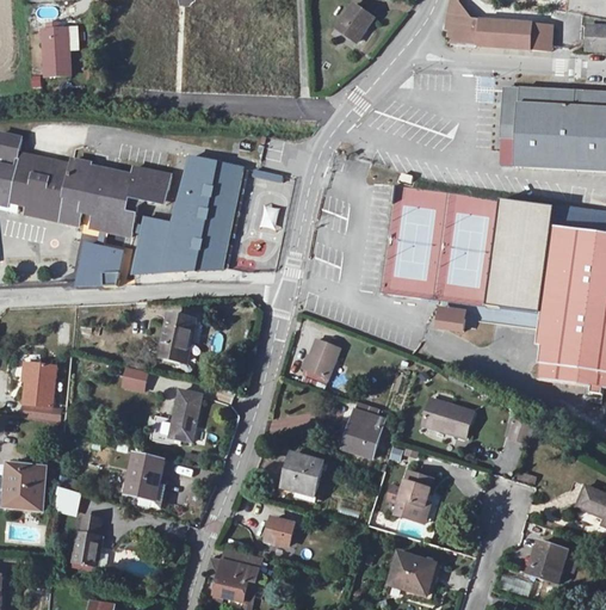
[(447,0),(441,30),(446,31),(450,32),(456,0),(447,0)]
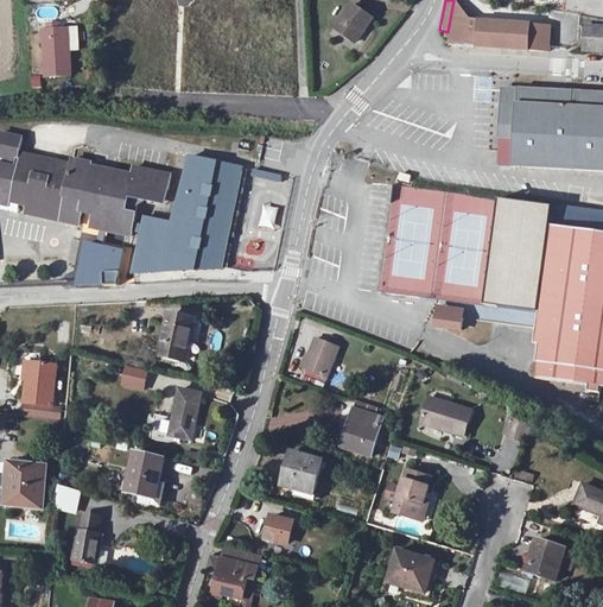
[(468,21),(452,4),(448,32),(451,32),(452,30),(455,24),(459,21),(465,21),(468,21)]
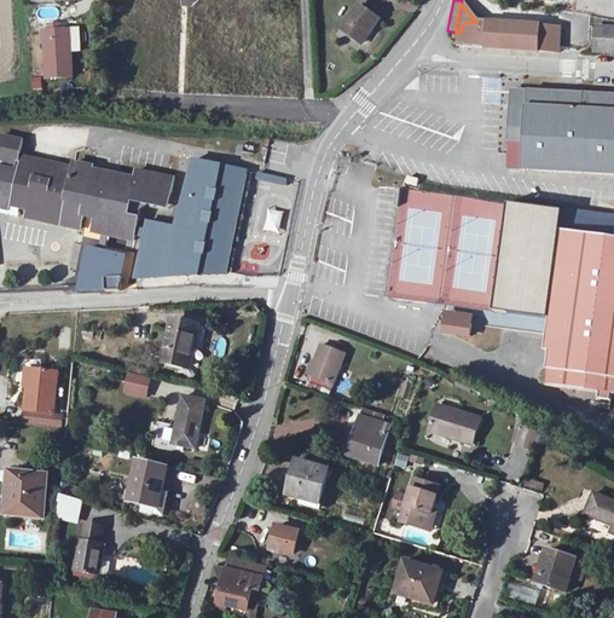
[(375,18),(355,5),(337,29),(358,42),(375,18)]
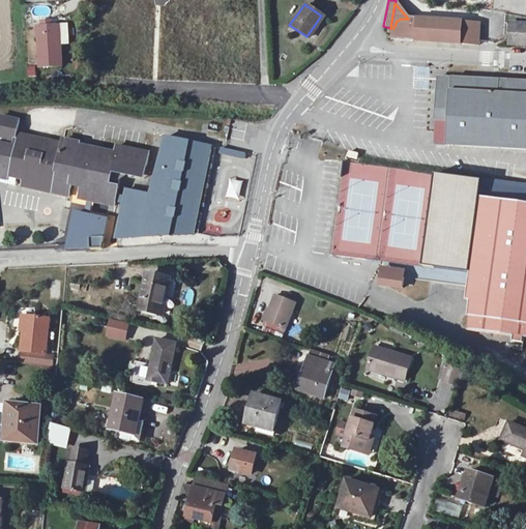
[(390,28),(387,27),(386,30),(389,34),(389,39),(470,47),(474,40),(476,25),(413,19),(413,22),(408,21),(408,19),(406,19),(401,19),(397,21),(395,26),(393,28),(390,28)]
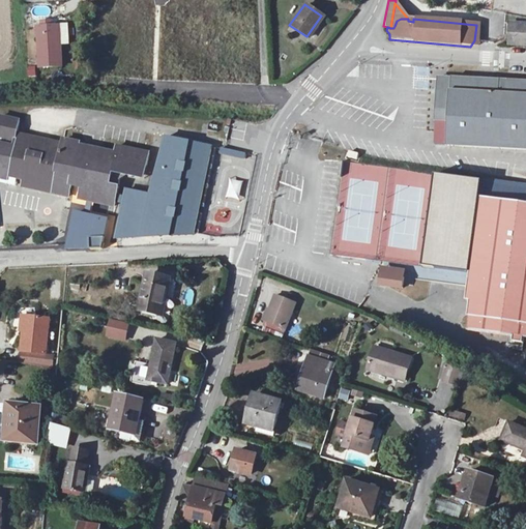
[(525,46),(525,21),(507,21),(506,46),(525,46)]
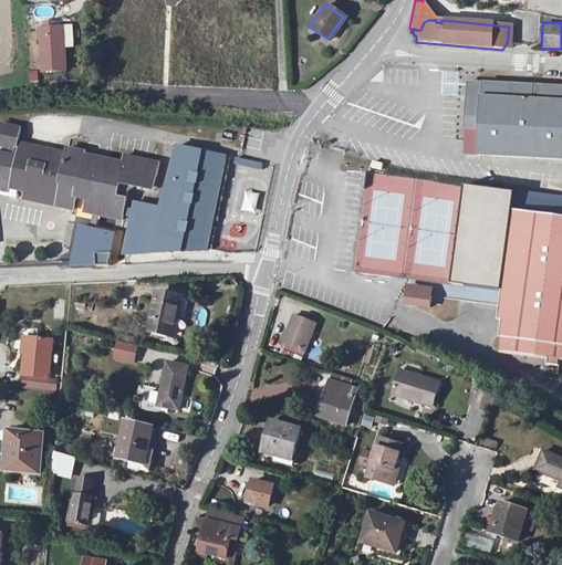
[(68,27),(60,28),(61,48),(70,46),(68,27)]
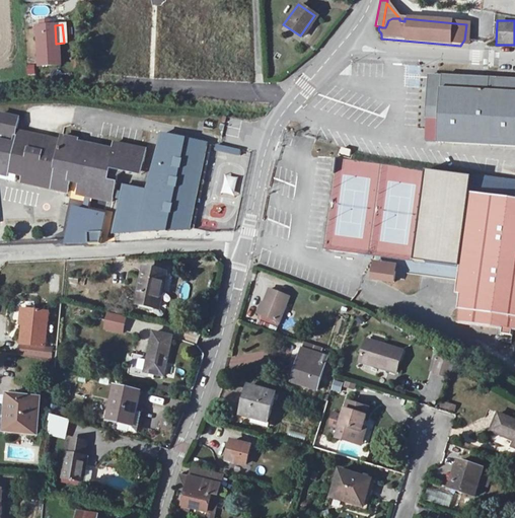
[(47,25),(38,26),(33,26),(35,66),(58,65),(56,44),(55,25),(47,25)]
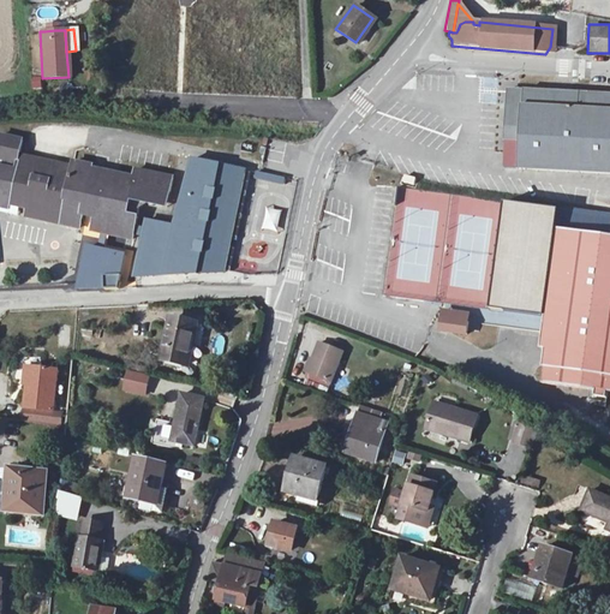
[(609,91),(503,88),(500,167),(521,168),(521,171),(532,172),(537,172),(609,174),(609,91)]
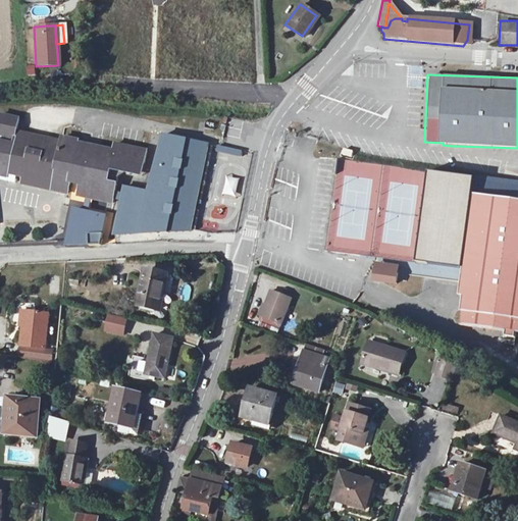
[(19,183),(67,194),(70,181),(80,184),(78,194),(112,203),(118,180),(111,178),(112,172),(57,161),(60,138),(17,128),(19,116),(0,112),(0,178),(14,183),(16,175),(20,176),(19,183)]
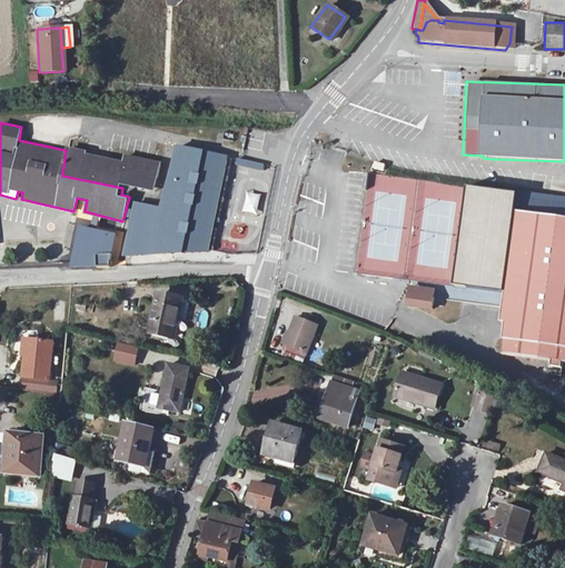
[(159,205),(134,199),(121,253),(208,250),(228,156),(228,152),(172,141),(159,205)]
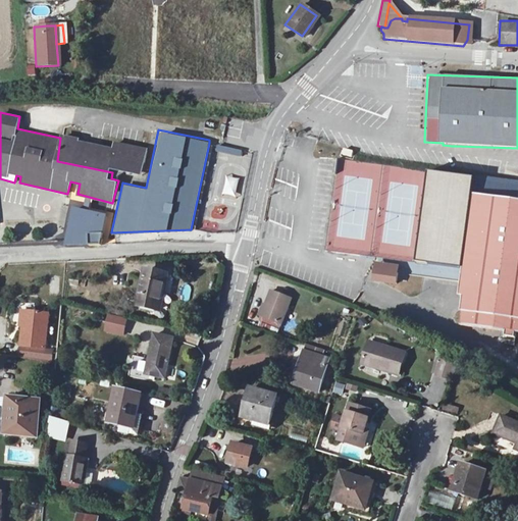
[(79,137),(60,134),(60,138),(57,161),(112,172),(113,167),(143,173),(148,147),(114,141),(113,148),(78,141),(79,137)]
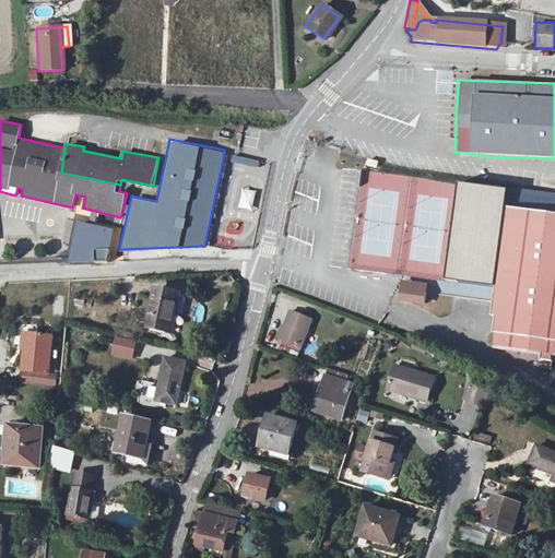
[(505,189),(455,182),(440,281),(441,282),(489,288),(505,189)]
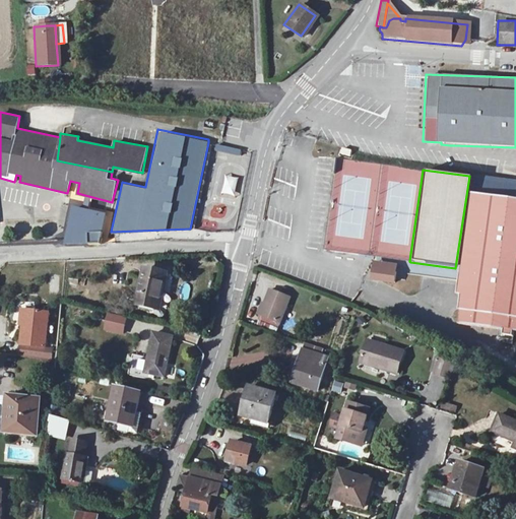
[(233,196),(235,178),(222,177),(219,195),(233,196)]
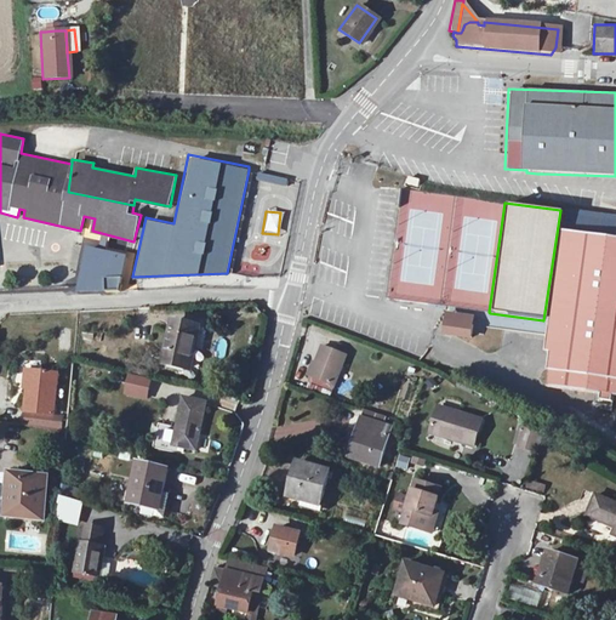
[(615,234),(565,227),(545,353),(549,354),(545,386),(593,393),(592,402),(606,403),(608,392),(615,393),(615,234)]
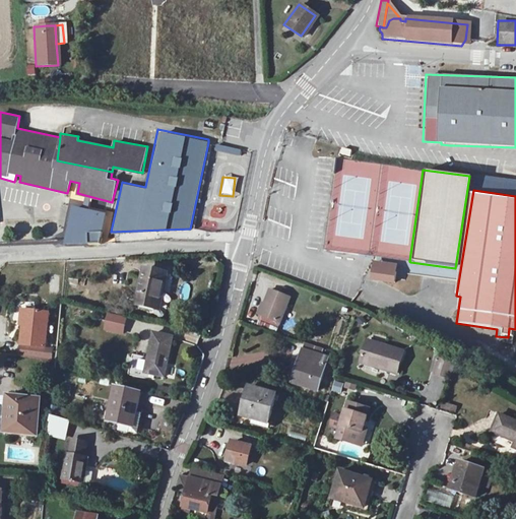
[(394,263),(369,259),(366,279),(391,283),(394,263)]
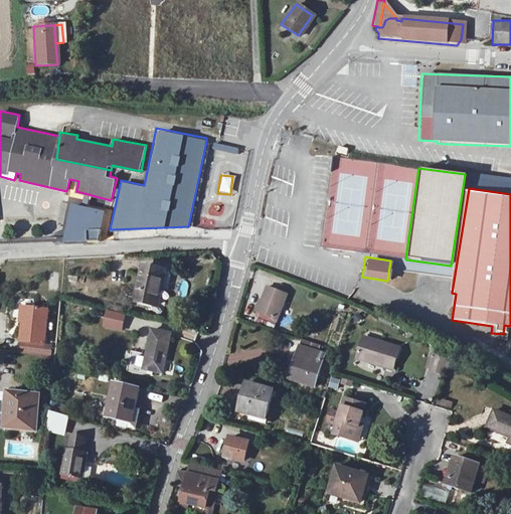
[(166,270),(147,266),(138,301),(158,306),(166,270)]
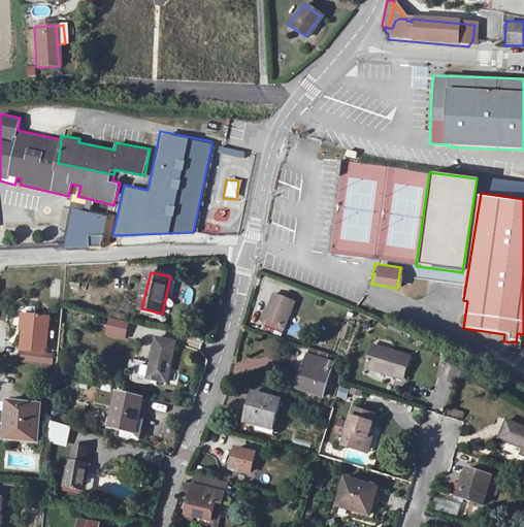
[(282,327),(292,301),(271,294),(262,319),(282,327)]
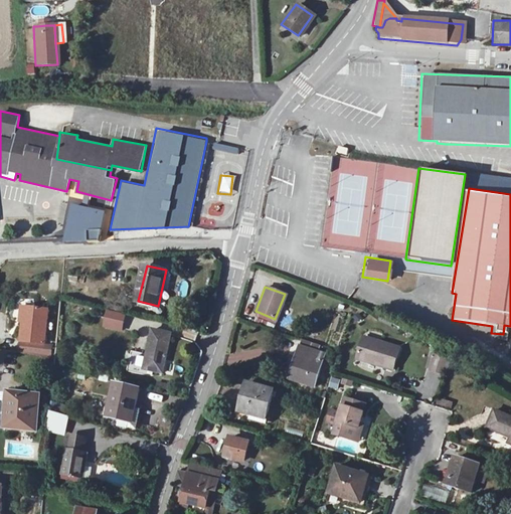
[(49,307),(25,303),(17,348),(41,352),(49,307)]
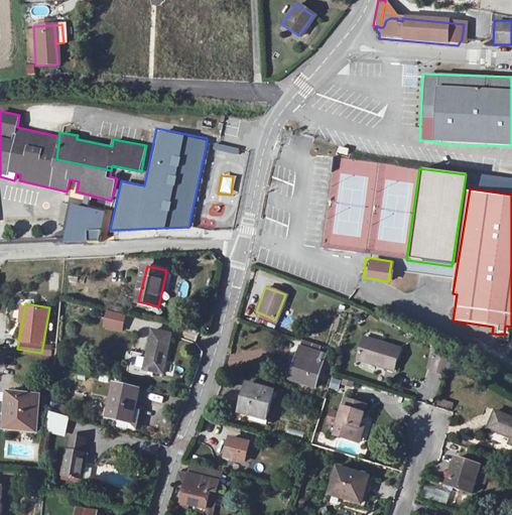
[(119,333),(122,316),(105,312),(102,329),(119,333)]
